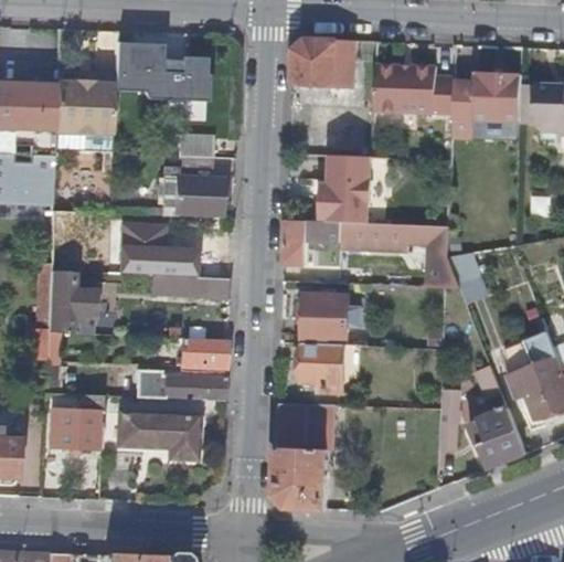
[(295,50),(294,83),(355,85),(357,40),(308,38),(295,50)]
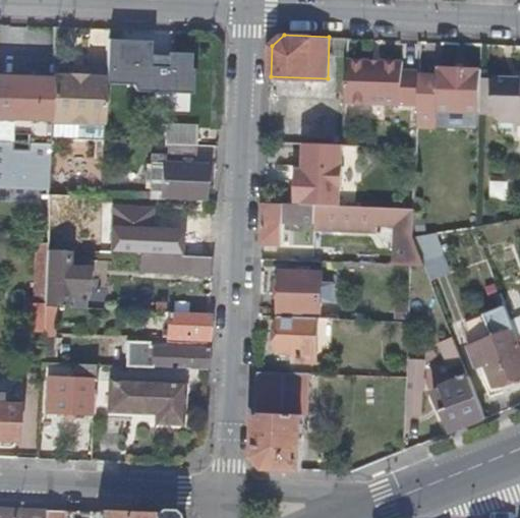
[(117,71),(151,73),(152,41),(109,40),(107,75),(107,81),(117,82),(117,71)]
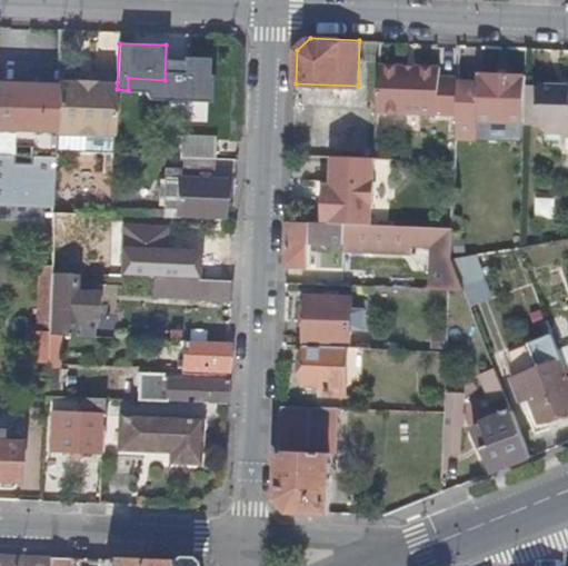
[(406,65),(380,63),(378,111),(457,115),(459,77),(440,76),(440,66),(417,65),(417,68),(406,68),(406,65)]
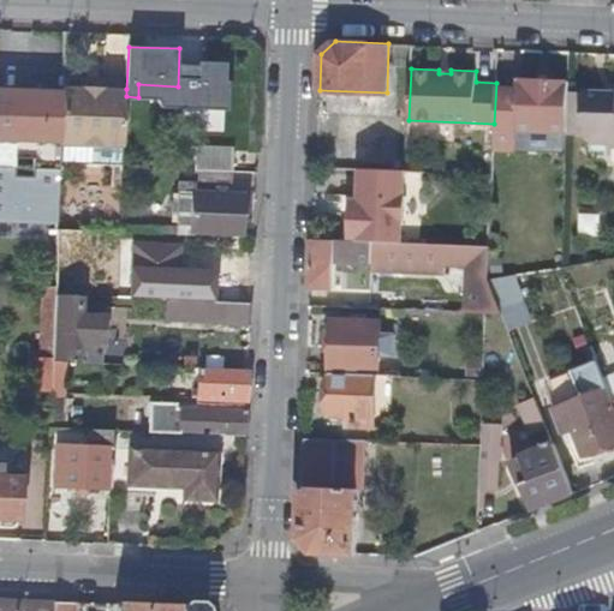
[(101,88),(101,78),(84,77),(84,87),(101,88)]
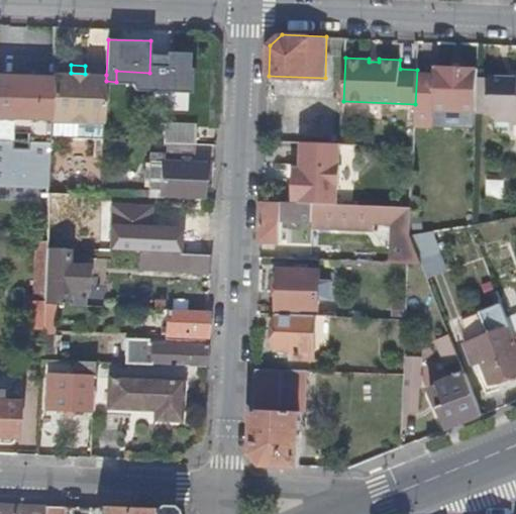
[(472,109),(471,116),(476,117),(476,109),(477,75),(478,68),(436,67),(435,107),(472,109)]
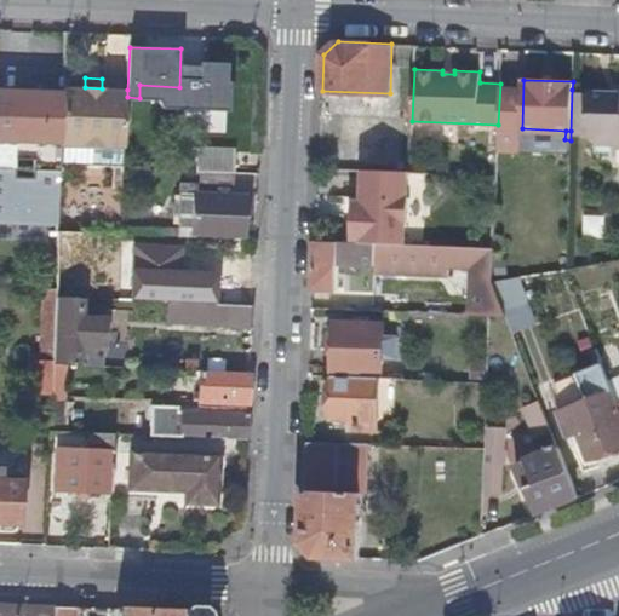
[(85,87),(64,86),(64,92),(63,144),(126,147),(127,97),(127,90),(102,88),(85,87)]
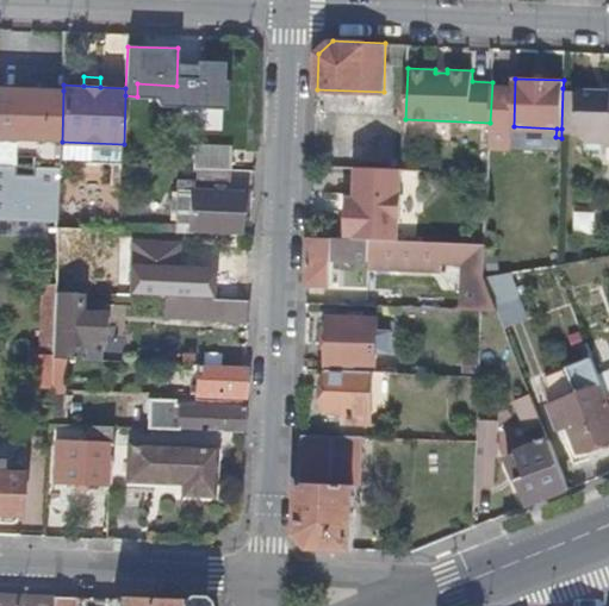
[(0,164),(61,168),(62,142),(63,91),(11,89),(11,86),(0,86),(0,164)]
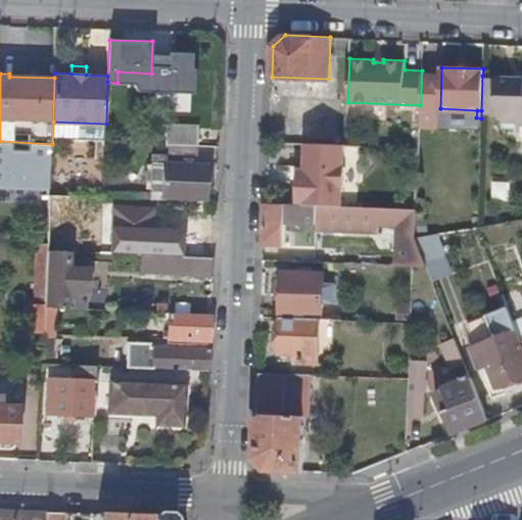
[(482,76),(481,110),(493,110),(494,77),(482,76)]
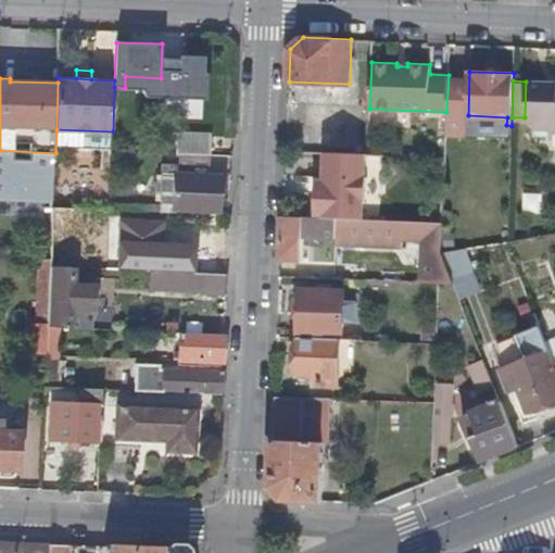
[(552,134),(552,128),(554,127),(554,82),(526,82),(525,117),(533,117),(533,134),(552,134)]
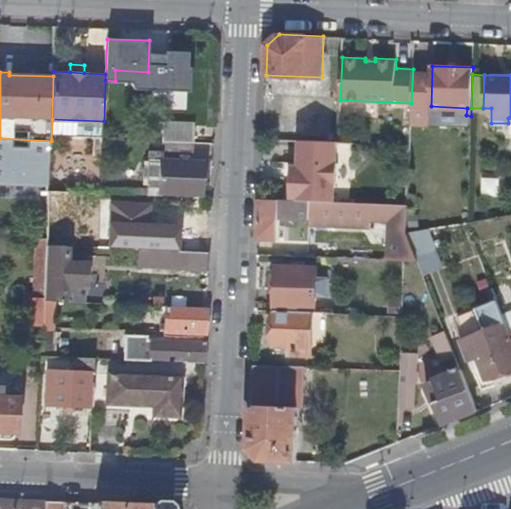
[(194,121),(163,120),(162,140),(192,141),(193,141),(194,121)]
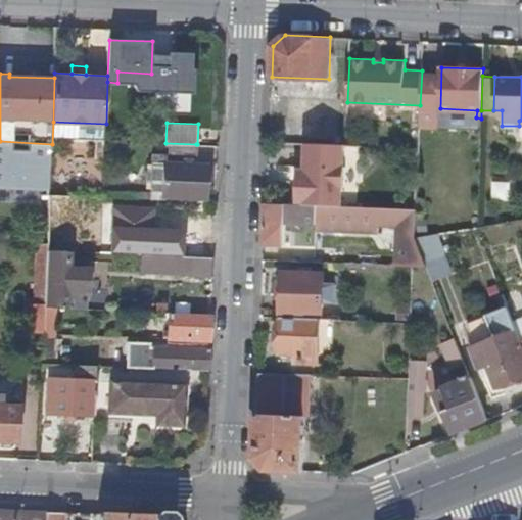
[(0,184),(50,187),(52,144),(0,141),(0,184)]
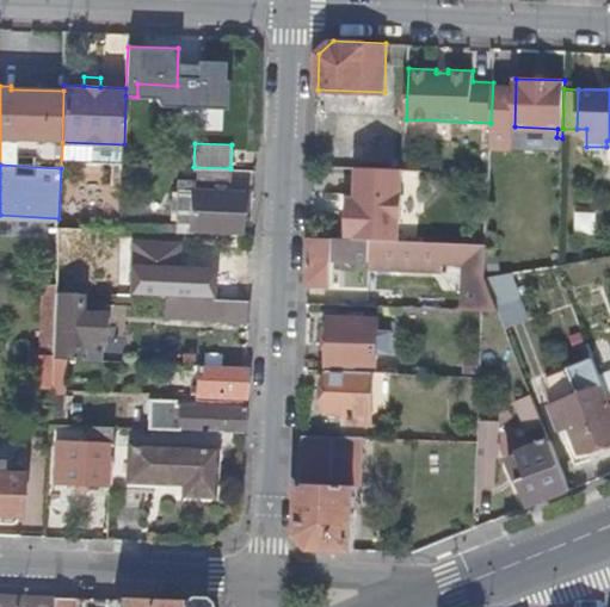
[(215,185),(229,185),(229,168),(193,167),(193,180),(179,180),(177,231),(240,235),(241,192),(215,191),(215,185)]
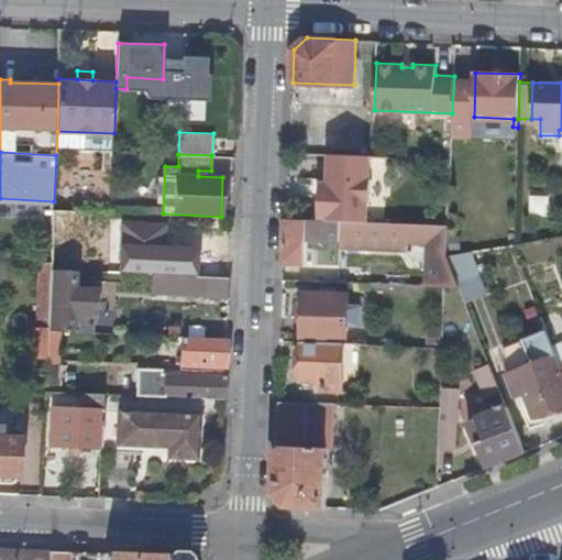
[(337,221),(368,222),(370,201),(372,201),(373,179),(371,179),(372,156),(331,154),(330,184),(329,195),(321,195),(320,220),(337,221)]
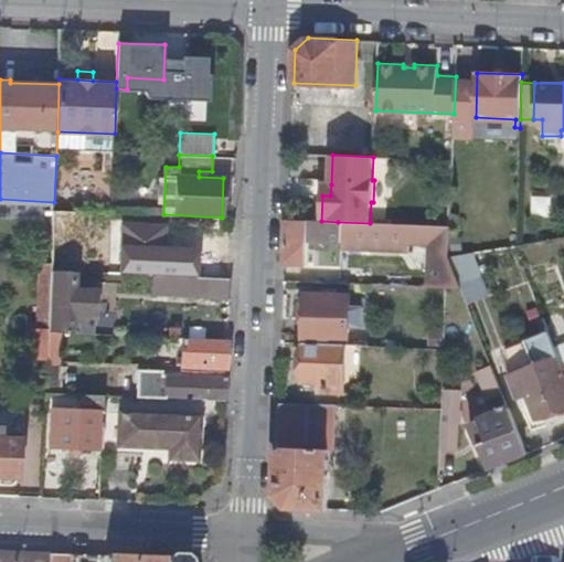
[(75,244),(75,211),(54,210),(52,263),(52,271),(74,272),(74,256),(96,257),(97,244),(75,244)]
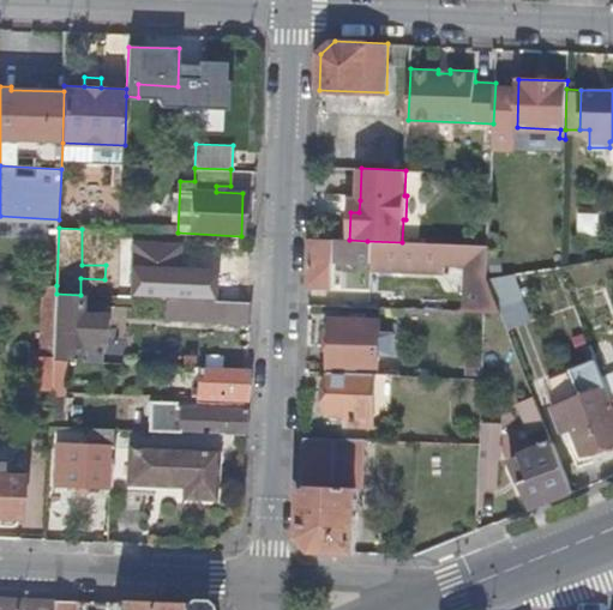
[(311,287),(335,287),(337,240),(313,239),(311,287)]
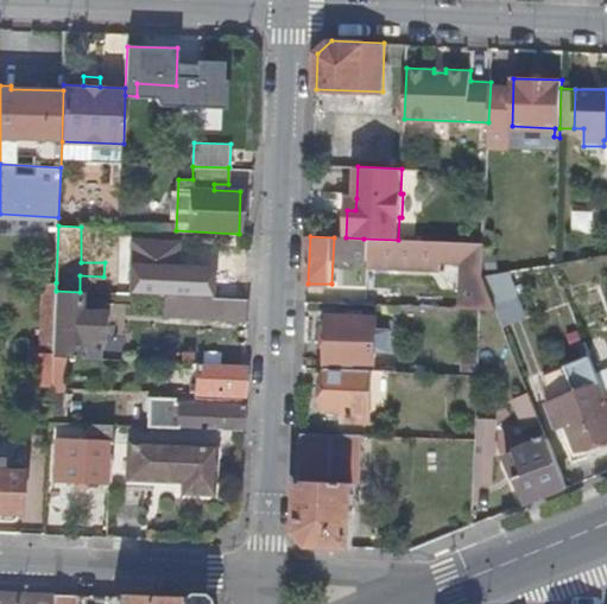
[(438,261),(462,262),(461,299),(492,299),(482,274),(484,243),(442,242),(398,240),(364,239),(364,243),(368,245),(368,265),(438,267),(438,261)]
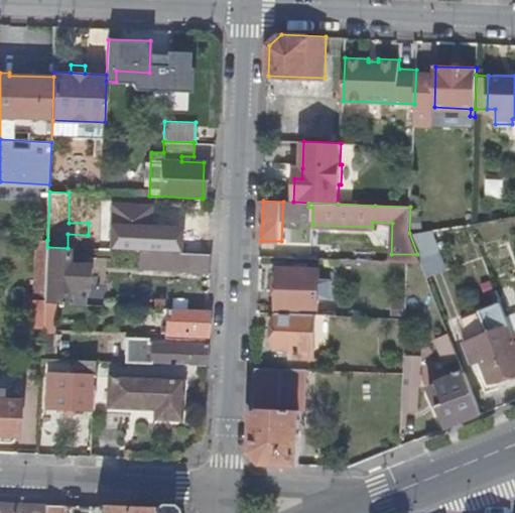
[(438,252),(429,230),(409,233),(417,254),(419,259),(438,252)]
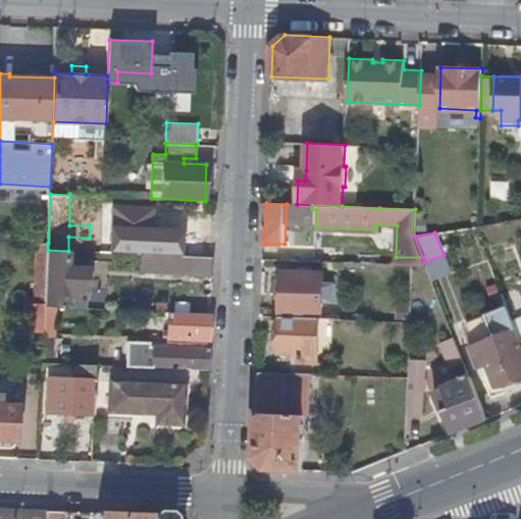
[(156,255),(213,257),(214,238),(157,236),(156,255)]
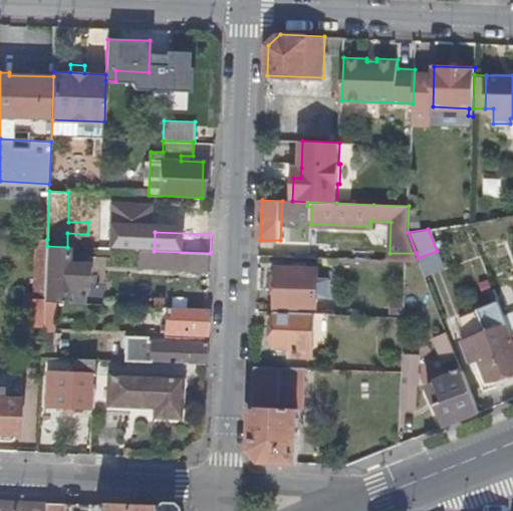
[(68,255),(68,247),(67,247),(47,246),(45,294),(45,301),(55,302),(86,303),(88,256),(68,255)]
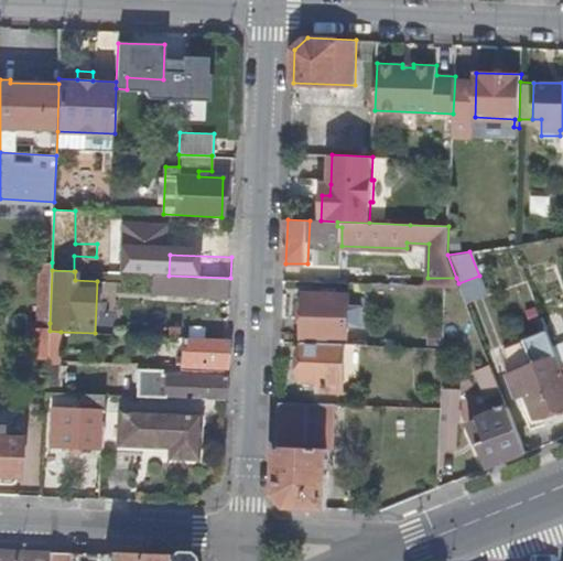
[(153,293),(229,297),(230,278),(169,276),(154,274),(153,293)]
